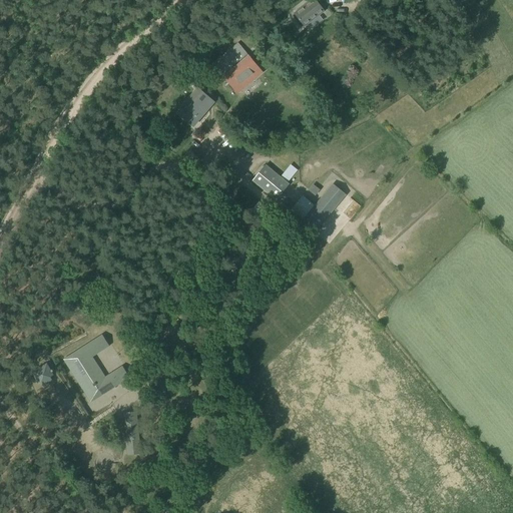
[(312,0),(295,14),(292,16),(301,28),(304,26),(324,11),(316,0),(312,0)]
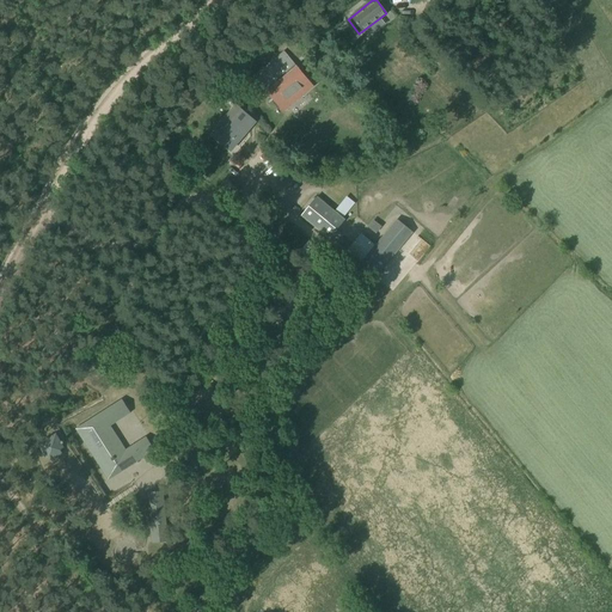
[(251,79),(259,89),(263,86),(280,106),(310,83),(285,51),(251,79)]
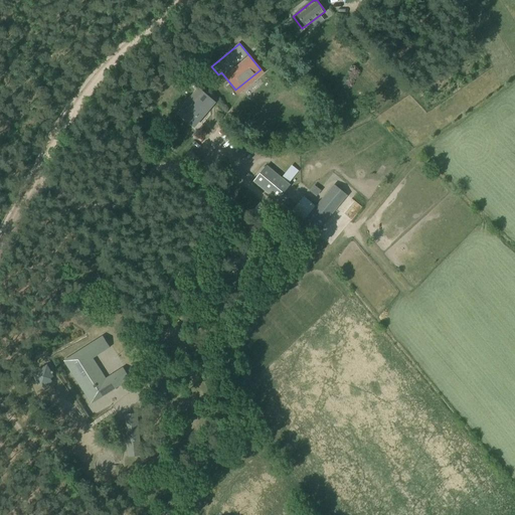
[(198,121),(213,103),(198,90),(186,103),(192,109),(188,113),(198,121)]
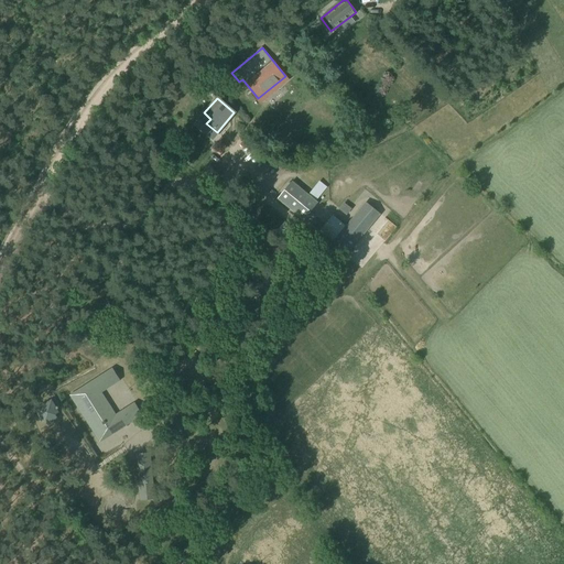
[(300,216),(327,186),(320,180),(307,193),(293,180),(278,196),(300,216)]
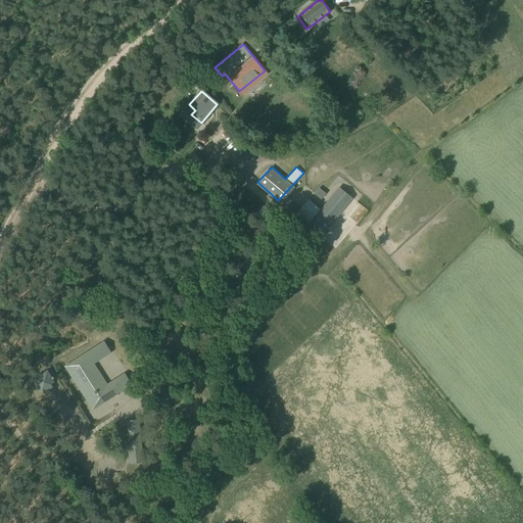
[(307,225),(322,237),(353,199),(339,187),(307,225)]
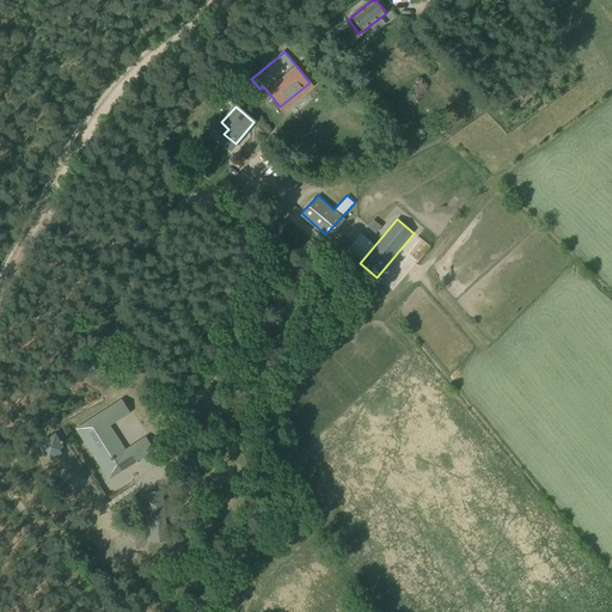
[(367,227),(375,233),(381,227),(373,220),(367,227)]
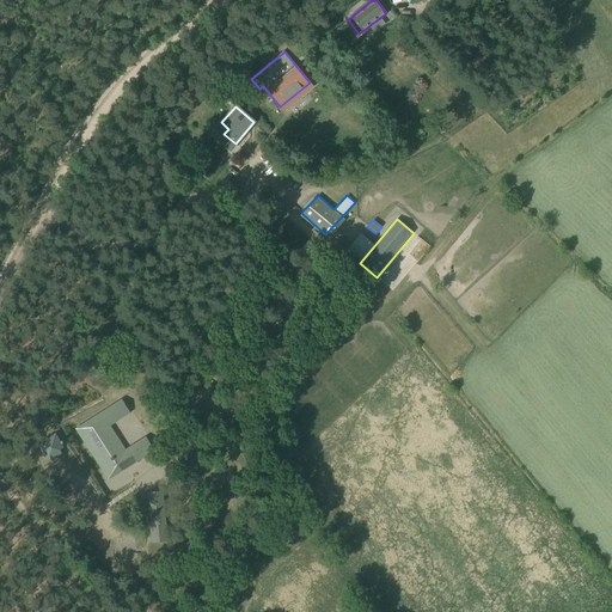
[(422,237),(410,256),(421,263),(434,245),(422,237)]
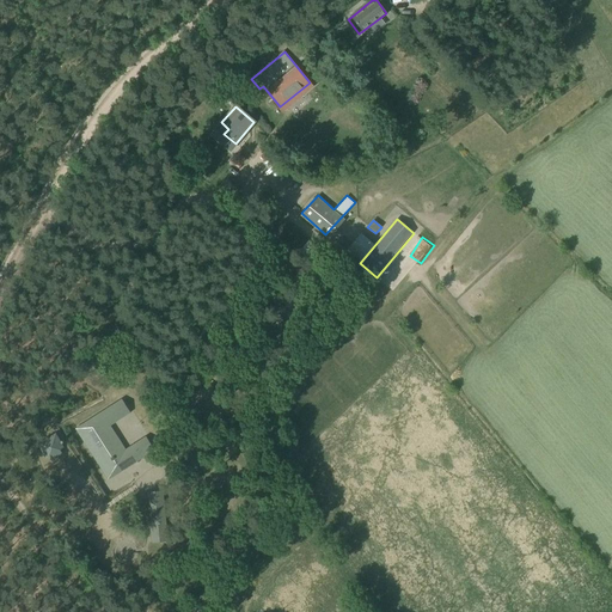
[(308,240),(300,251),(312,262),(322,251),(308,240)]
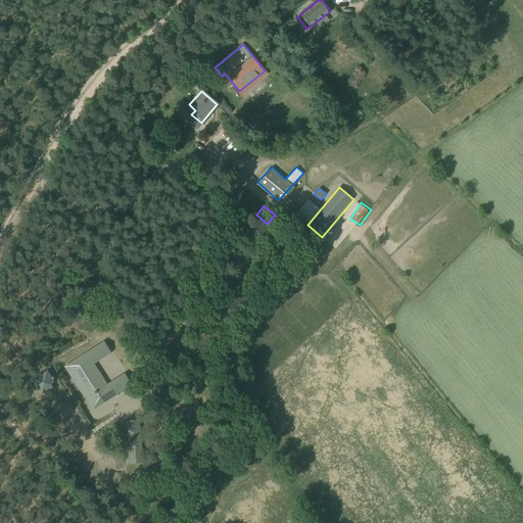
[(94,364),(111,352),(104,341),(65,367),(92,411),(132,385),(125,374),(107,385),(94,364)]
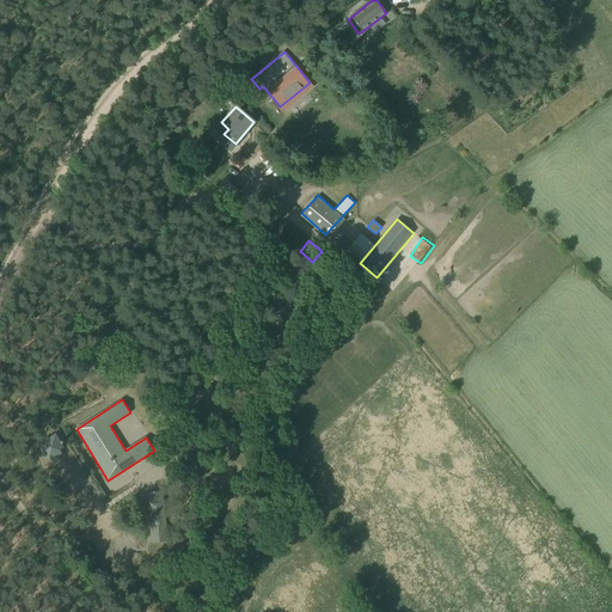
[(61,444),(63,444),(62,441),(60,441),(56,434),(38,444),(46,458),(50,456),(53,459),(62,454),(60,450),(63,447),(61,444)]
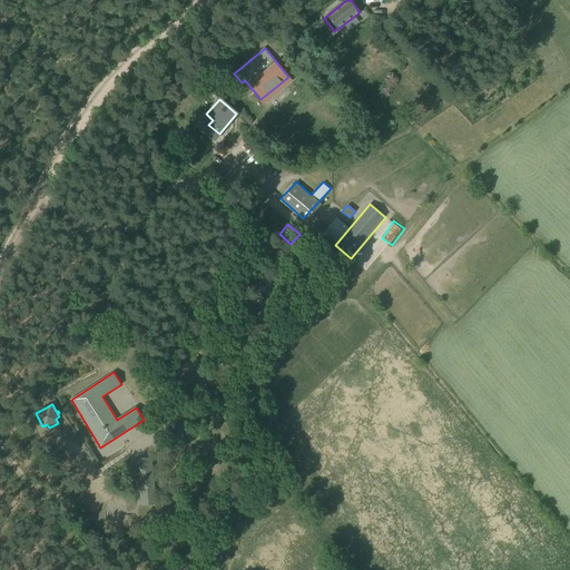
[(137,459),(141,504),(156,503),(151,458),(137,459)]
